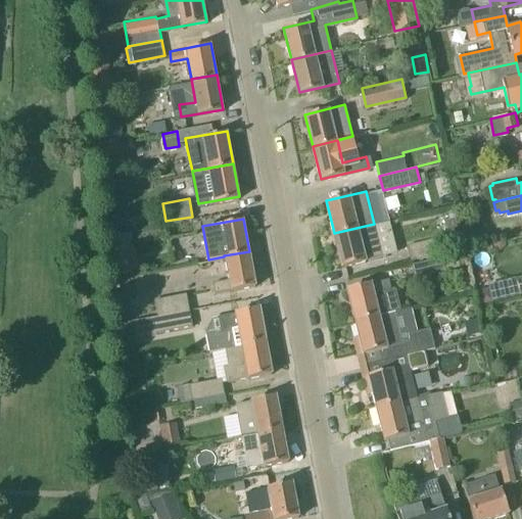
[(374,224),(334,233),(341,266),(381,255),(374,224)]
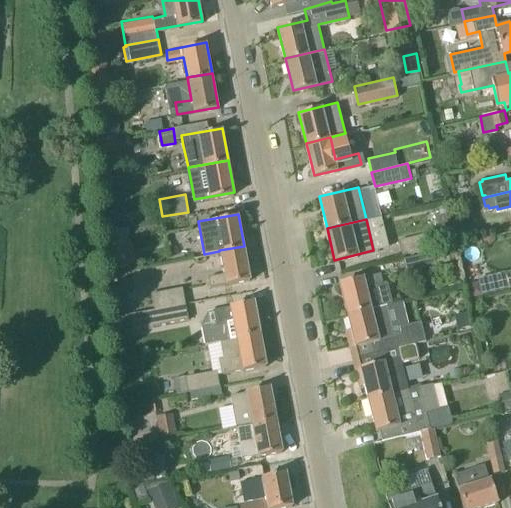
[(436,245),(432,230),(398,239),(402,254),(436,245)]
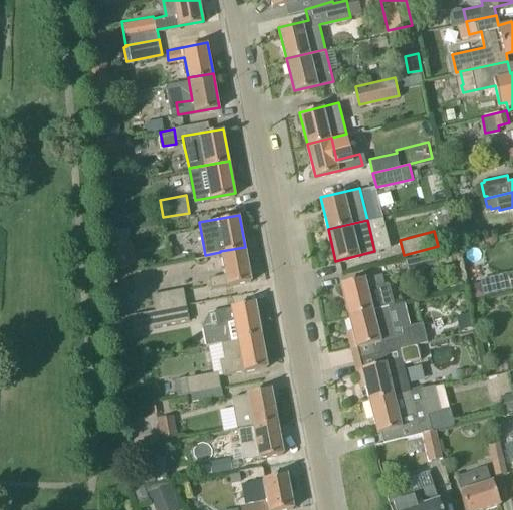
[(220,251),(220,252),(224,273),(209,275),(211,286),(251,279),(245,247),(220,251)]
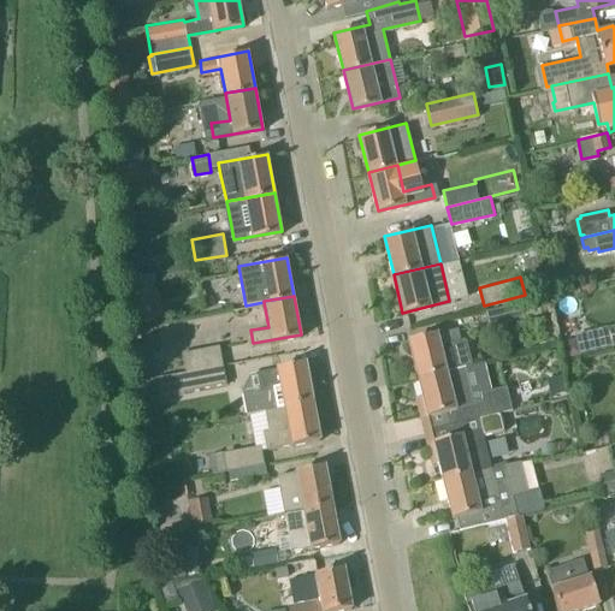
[(538,296),(485,309),(489,325),(525,316),(525,315),(542,312),(542,309),(548,308),(544,296),(538,297),(538,296)]
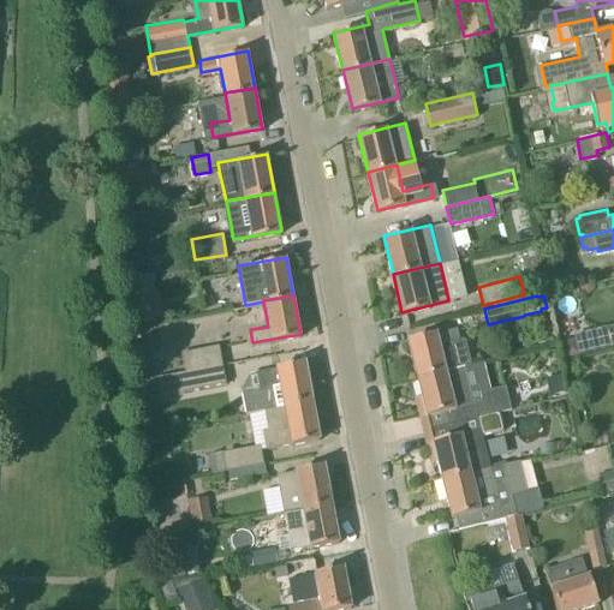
[(418,376),(457,366),(449,341),(458,339),(454,327),(409,338),(418,376)]
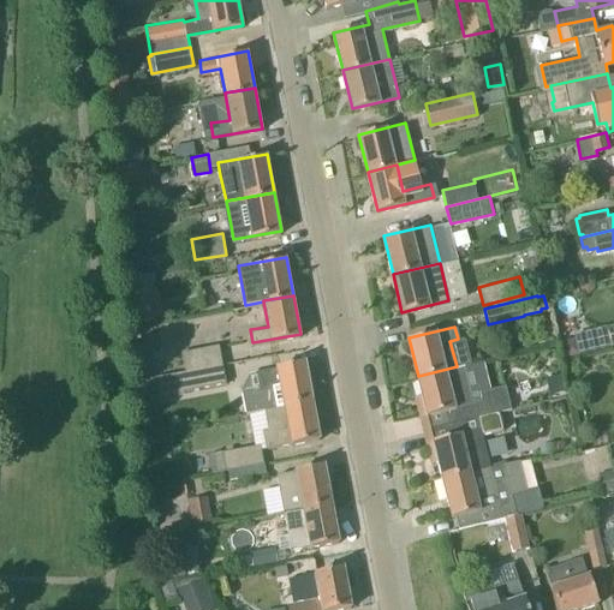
[(577,334),(560,339),(564,356),(580,352),(580,350),(577,334)]
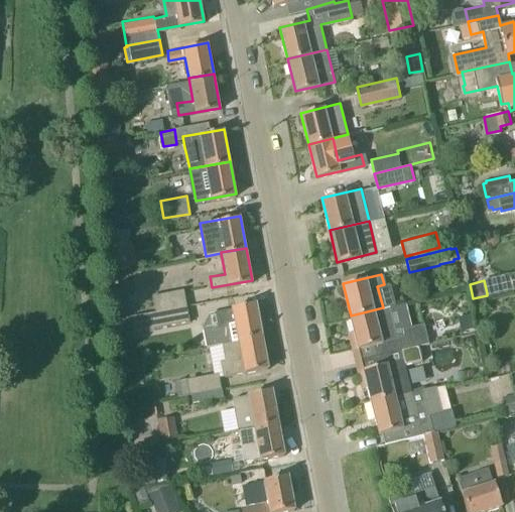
[(153,294),(155,307),(186,302),(183,288),(153,294)]
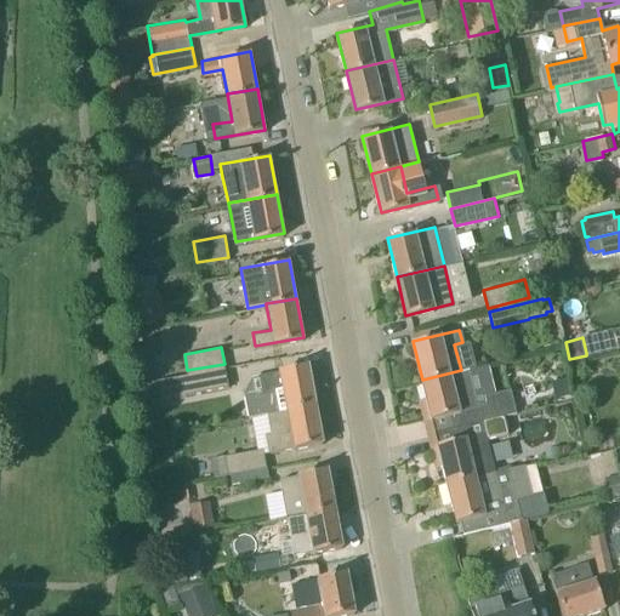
[(422,380),(426,398),(431,418),(450,414),(453,426),(504,414),(517,411),(511,388),(496,392),(489,363),(461,370),(422,380)]
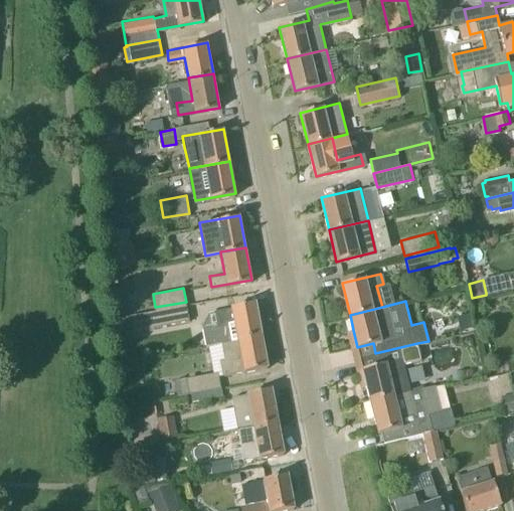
[(186,302),(155,307),(156,310),(133,314),(136,329),(189,319),(186,302)]
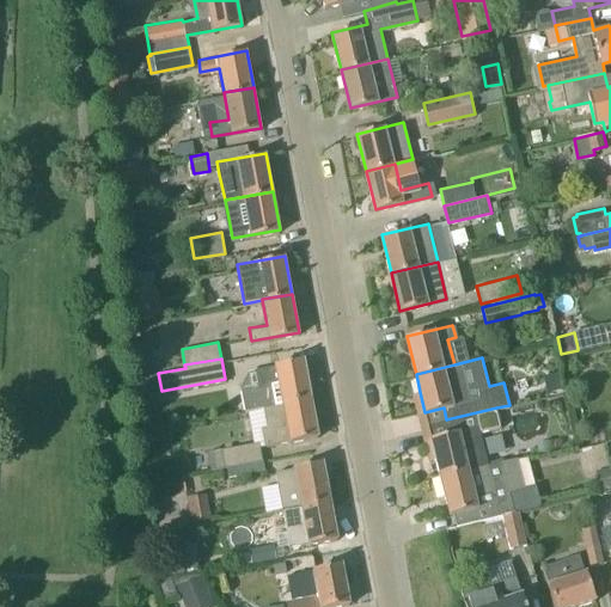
[(248,408),(311,397),(304,359),(256,367),(258,382),(239,386),(243,408),(248,408)]
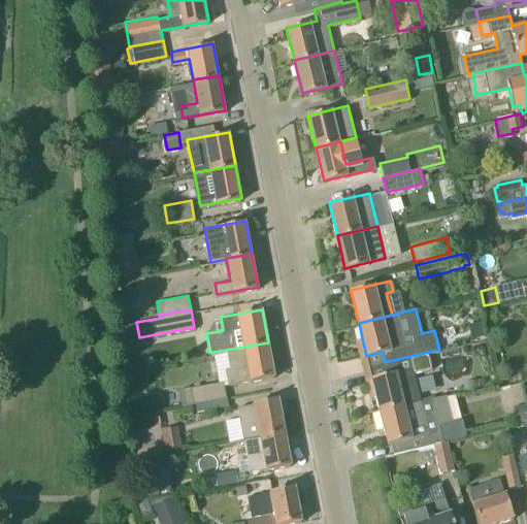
[(182,405),(196,403),(227,397),(225,384),(228,384),(229,384),(274,375),(268,342),(213,352),(219,382),(178,389),(182,405)]
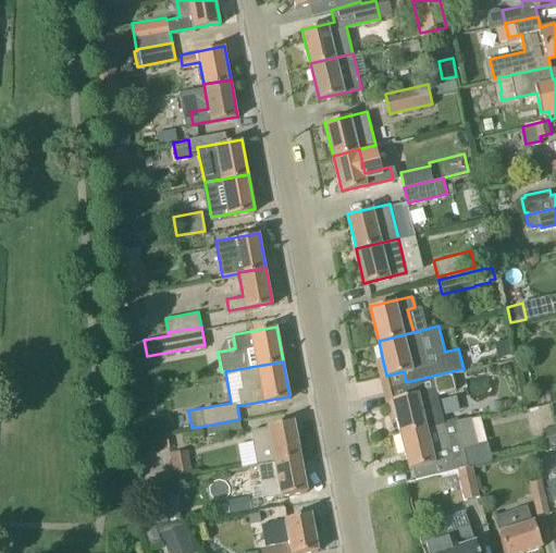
[(392,398),(397,417),(400,432),(444,422),(436,392),(456,388),(452,371),(406,382),(409,394),(392,398)]
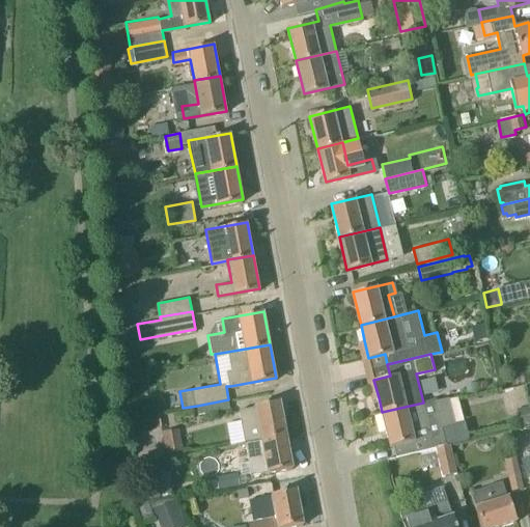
[(423,403),(382,412),(393,456),(436,446),(450,442),(449,441),(469,436),(465,420),(455,422),(449,397),(423,404),(423,403)]
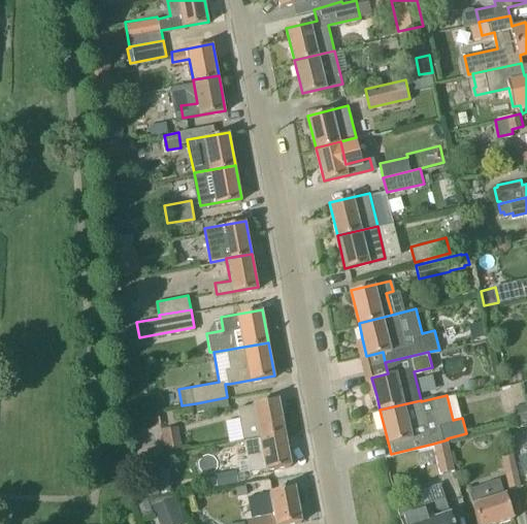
[(227,397),(196,403),(197,411),(228,404),(227,397)]
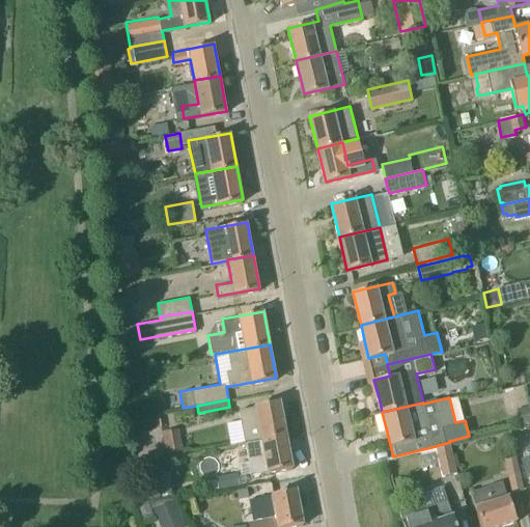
[(239,408),(245,441),(286,433),(280,400),(239,408)]
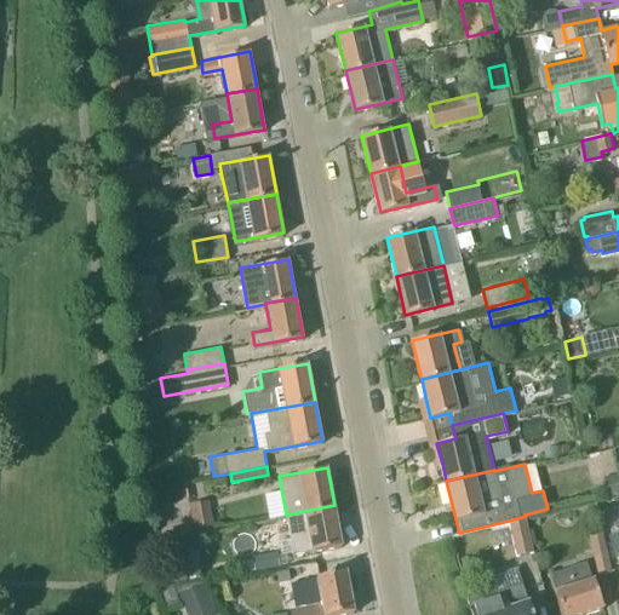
[(603,473),(608,495),(618,492),(618,470),(603,473)]
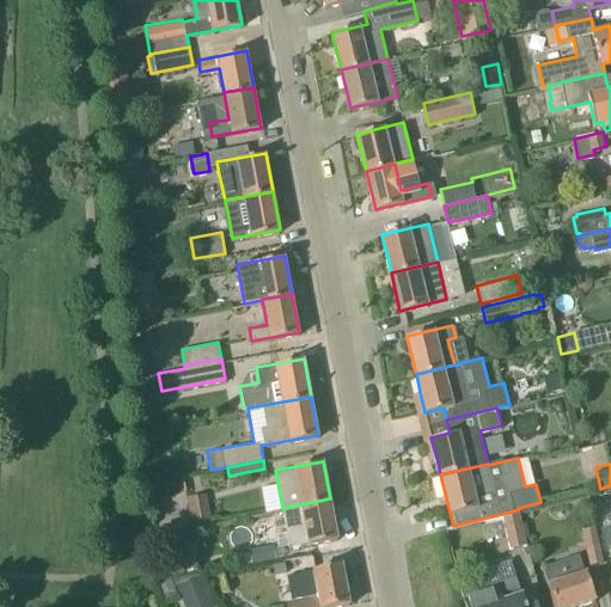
[(191,494),(194,515),(214,514),(212,491),(191,494)]
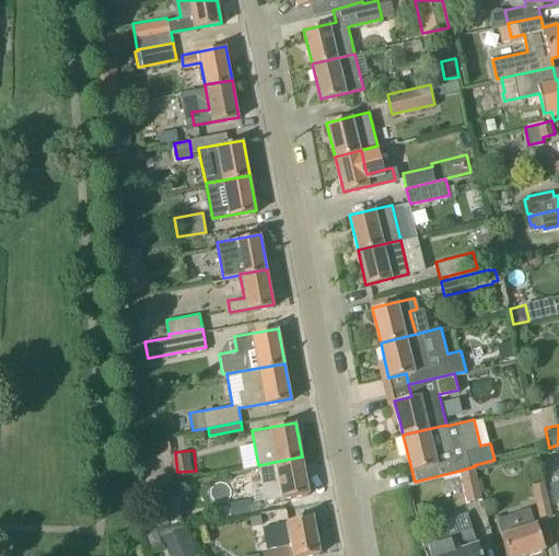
[(258,465),(247,467),(252,489),(254,499),(264,498),(265,500),(309,493),(302,456),(258,465)]
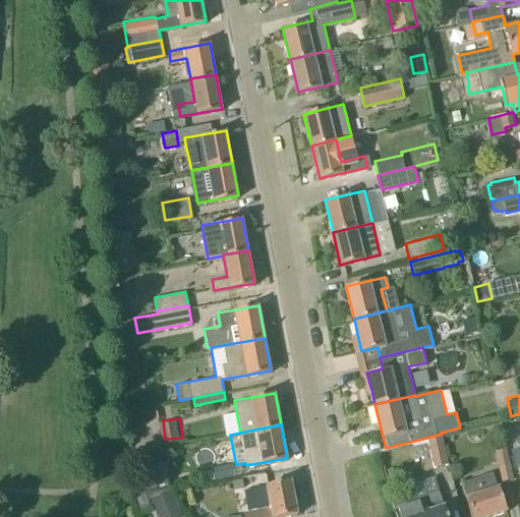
[(448,461),(442,434),(427,438),(435,464),(448,461)]
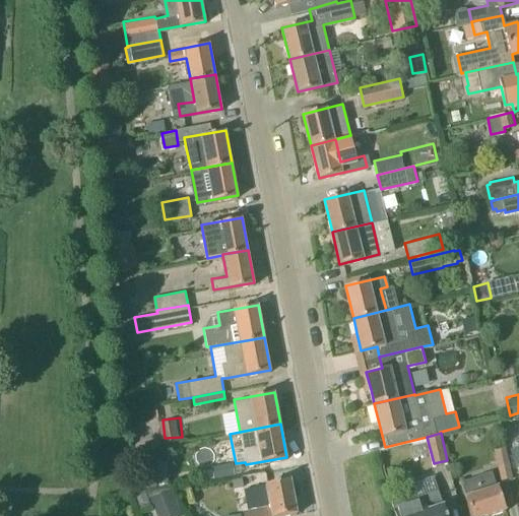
[(506,445),(494,448),(501,480),(513,477),(506,445)]
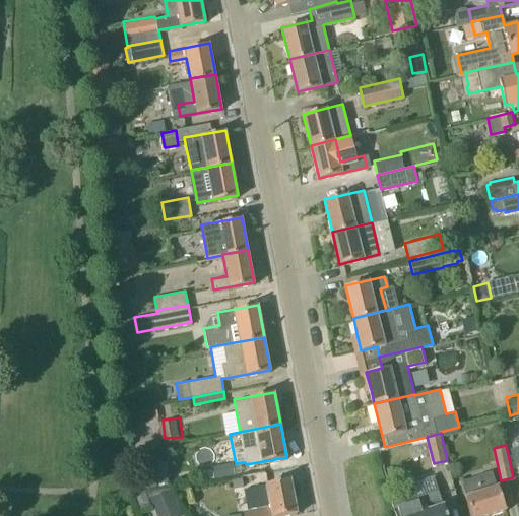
[(494,469),(472,476),(460,480),(471,515),(482,515),(506,509),(499,485),(494,469)]
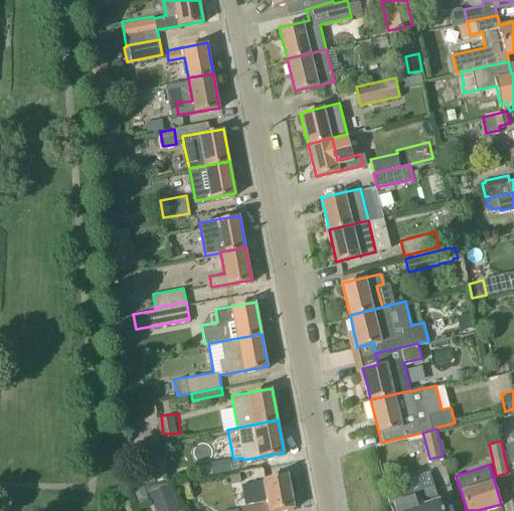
[(271,510),(294,507),(288,474),(241,482),(244,504),(241,504),(241,510),(271,510)]
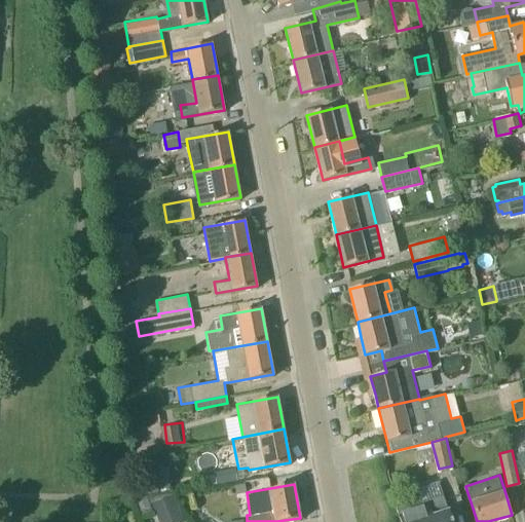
[(151,500),(159,521),(169,521),(183,517),(173,492),(151,500)]
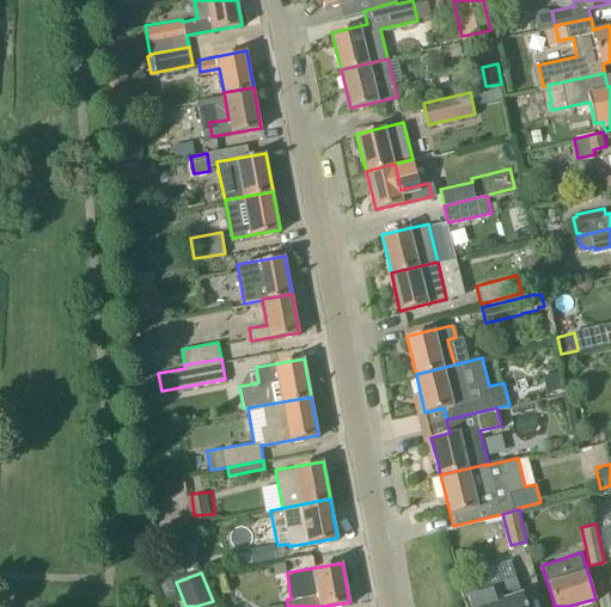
[(481,592),(464,598),(466,606),(527,606),(523,593),(517,574),(478,587),(481,592)]
